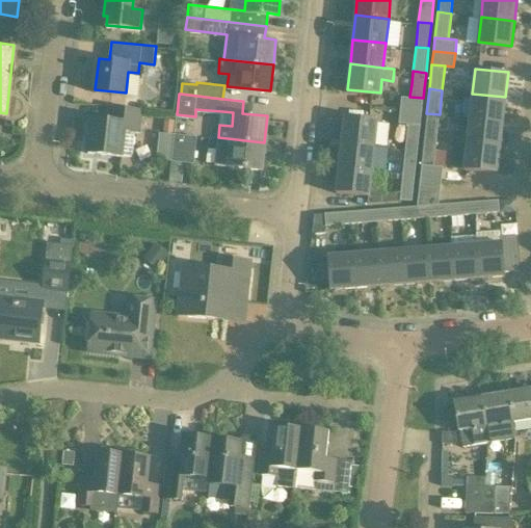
[(503,122),(505,97),(472,94),(470,117),(503,122)]
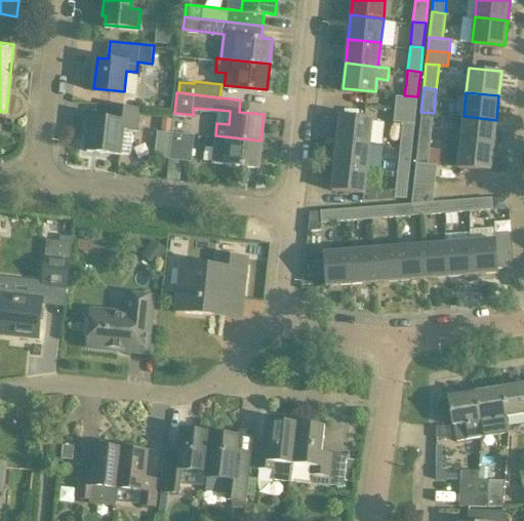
[(396,93),(395,107),(416,110),(417,96),(404,95),(396,93)]
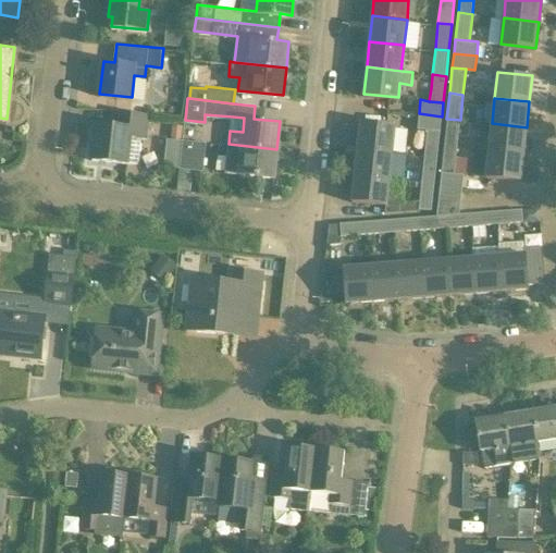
[(112,109),(110,125),(95,123),(91,158),(127,161),(127,160),(136,161),(139,158),(141,136),(148,137),(150,113),(112,109)]
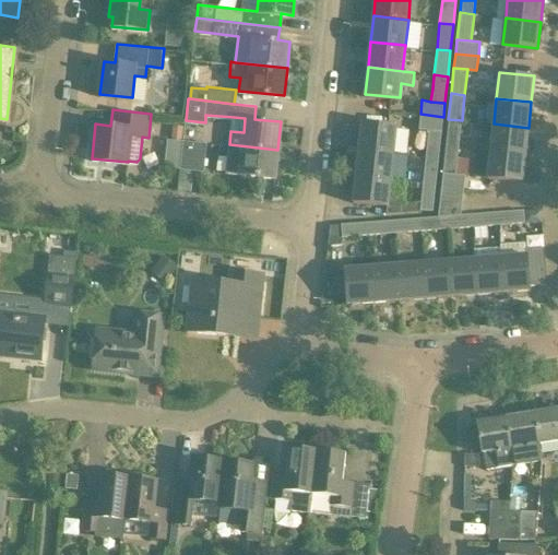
[(418,128),(428,130),(441,131),(443,117),(420,114),(418,128)]
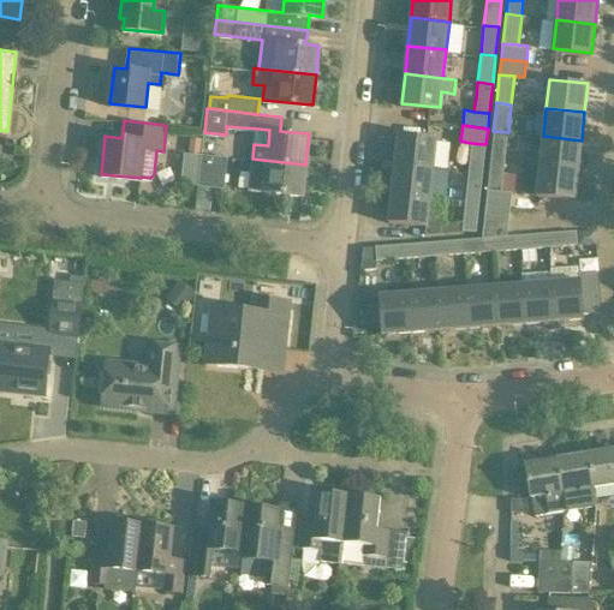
[(493,131),(490,159),(505,161),(508,132),(493,131)]
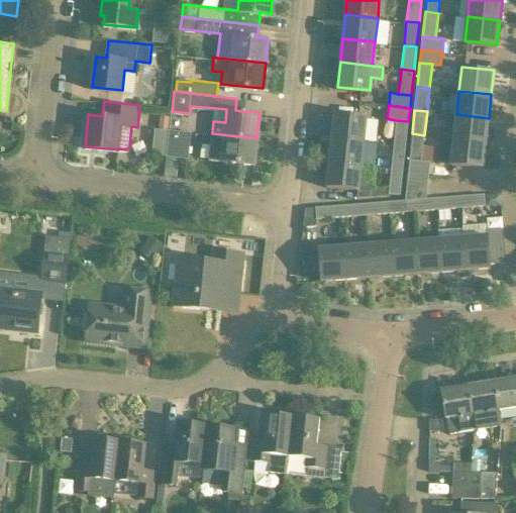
[(334,112),(331,136),(364,140),(367,115),(334,112)]
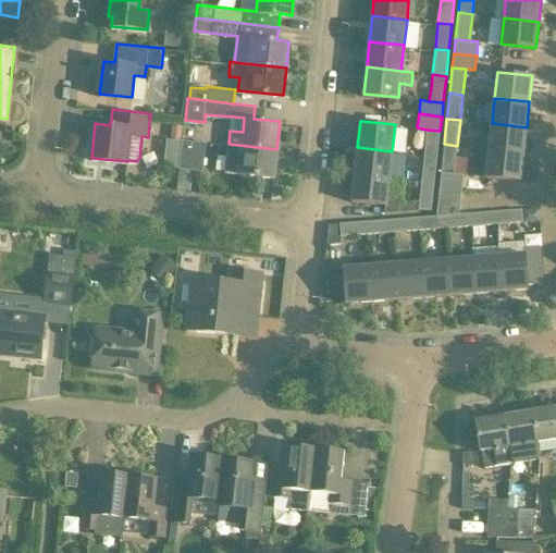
[(523,152),(527,127),(492,123),(489,149),(523,152)]
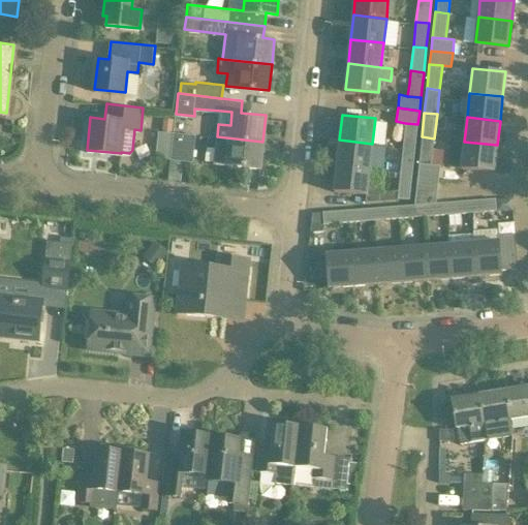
[(403,147),(415,148),(417,124),(405,123),(403,147)]
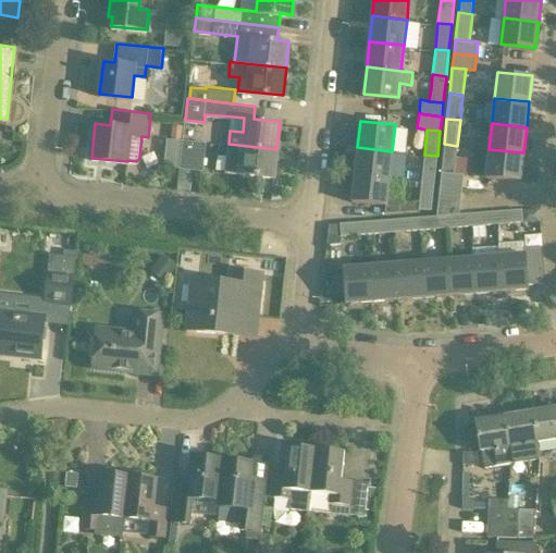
[(178,167),(194,169),(196,140),(182,138),(178,167)]
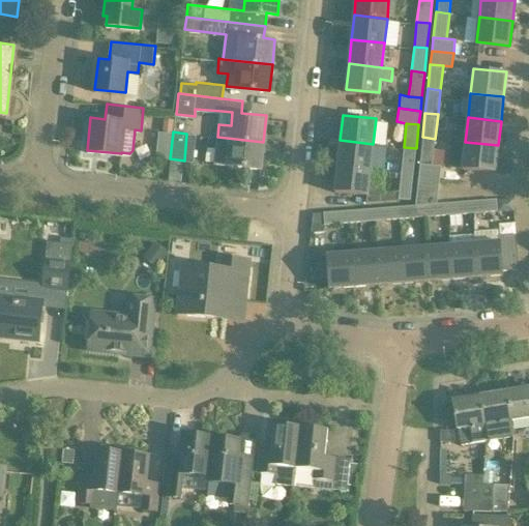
[(261,167),(263,142),(217,137),(214,162),(261,167)]
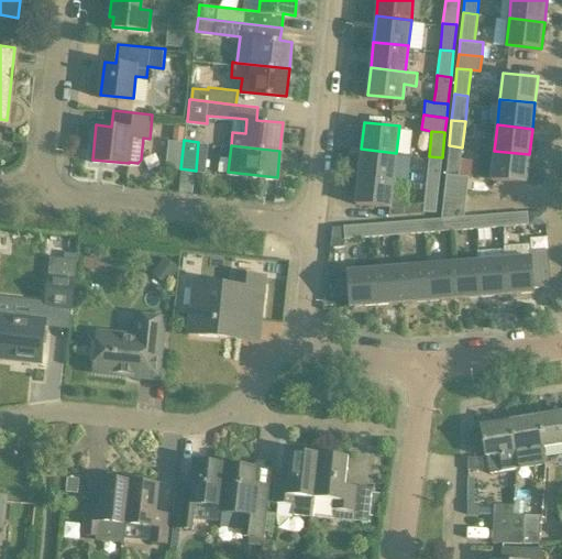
[(449,145),(445,172),(460,174),(462,148),(449,145)]
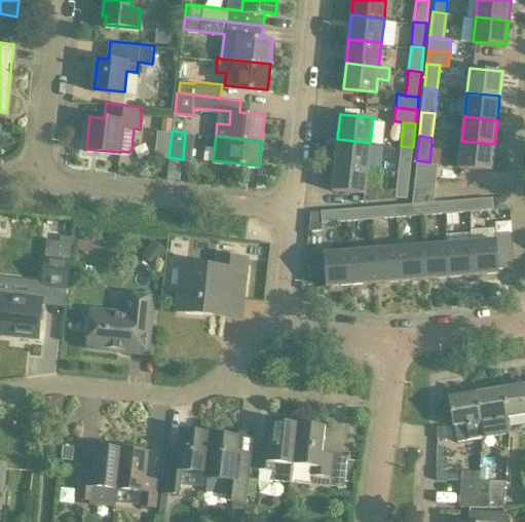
[(370,143),(337,139),(335,163),(368,166),(370,143)]
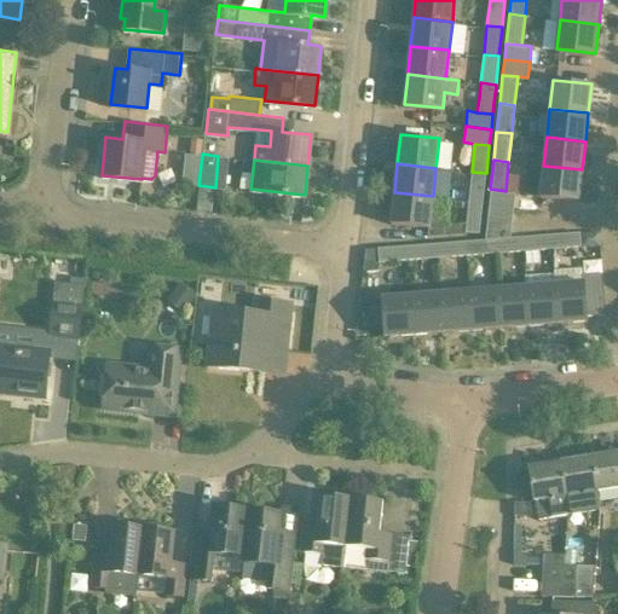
[(582,169),(543,166),(541,195),(579,200),(582,169)]
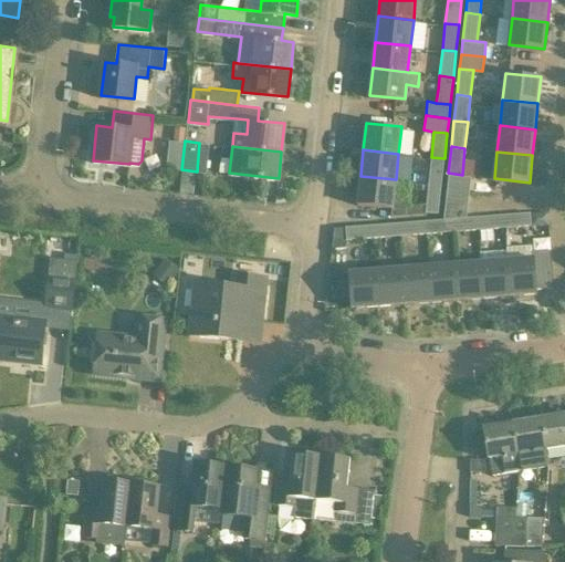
[(428,184),(441,185),(445,158),(431,157),(428,184)]
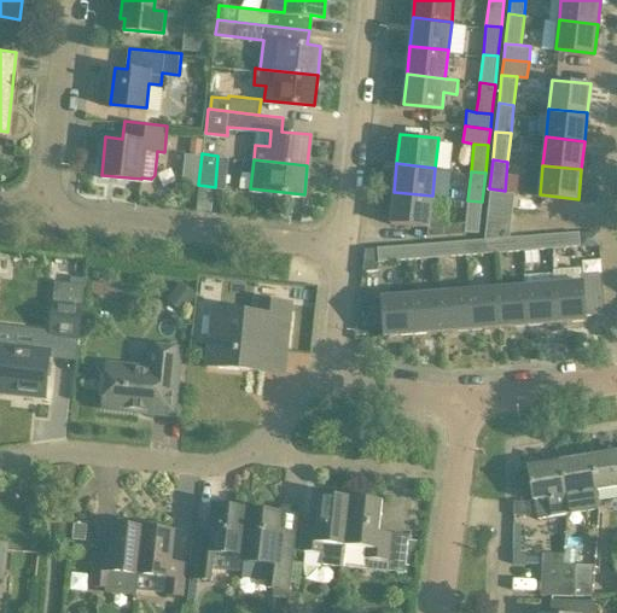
[(489,188),(488,204),(513,206),(514,192),(505,191),(489,188)]
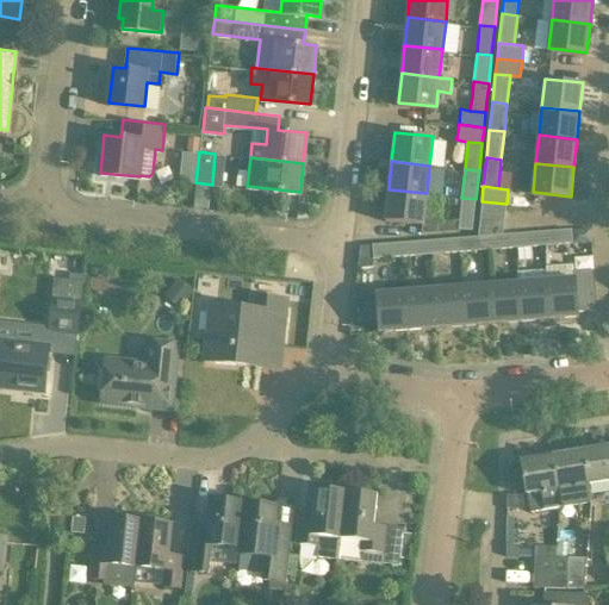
[(439,211),(424,210),(427,193),(389,189),(385,218),(422,223),(422,231),(459,229),(459,226),(459,217),(439,218),(439,211)]
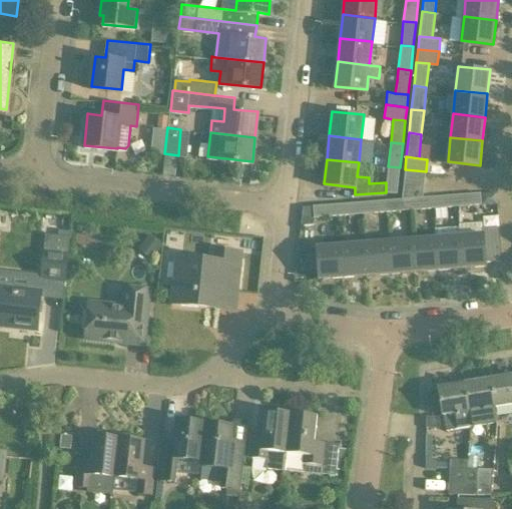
[(388,166),(386,182),(386,190),(398,192),(400,167),(388,166)]
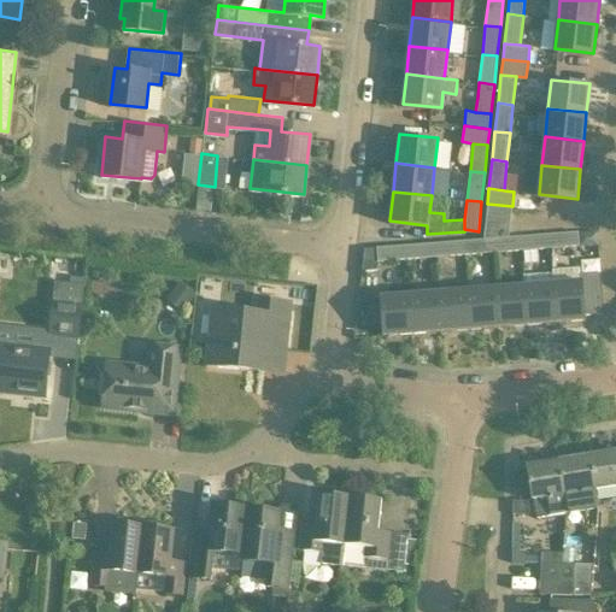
[(487,204),(486,217),(511,221),(512,206),(487,204)]
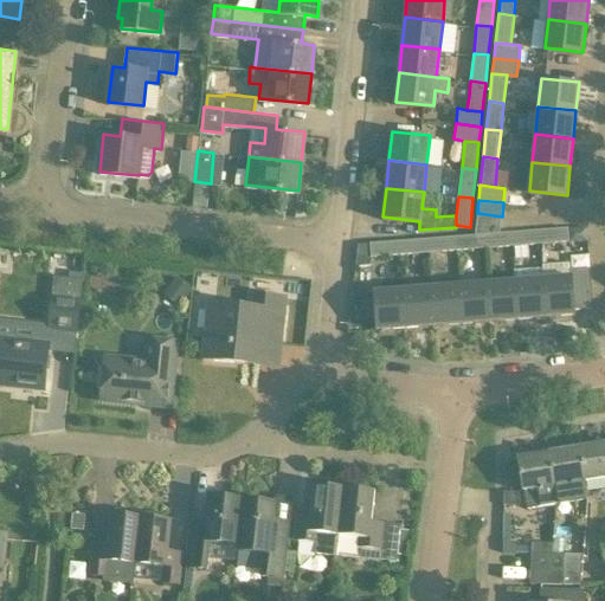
[(477,213),(475,232),(483,232),(501,231),(502,217),(477,213)]
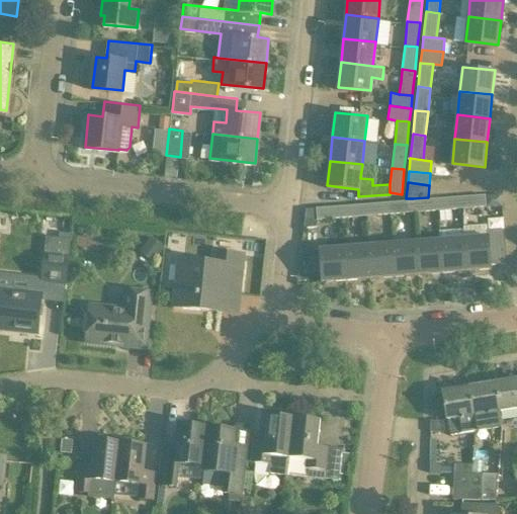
[(461,206),(471,206),(487,204),(485,192),(460,194),(461,206)]
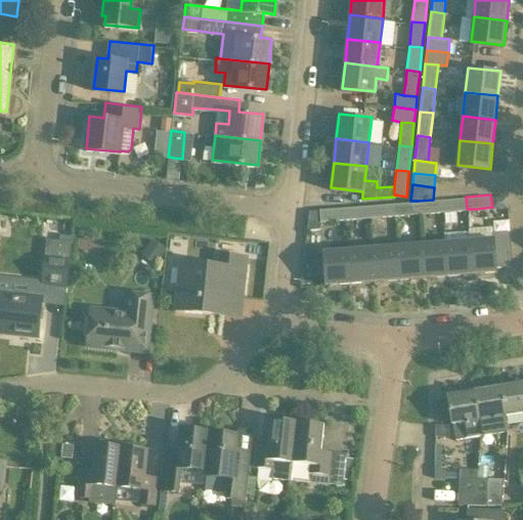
[(442,211),(467,209),(466,197),(441,199),(442,211)]
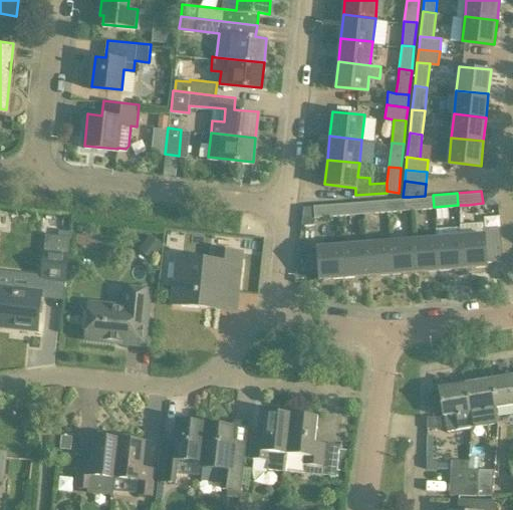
[(411,209),(434,207),(433,195),(425,196),(410,197),(411,209)]
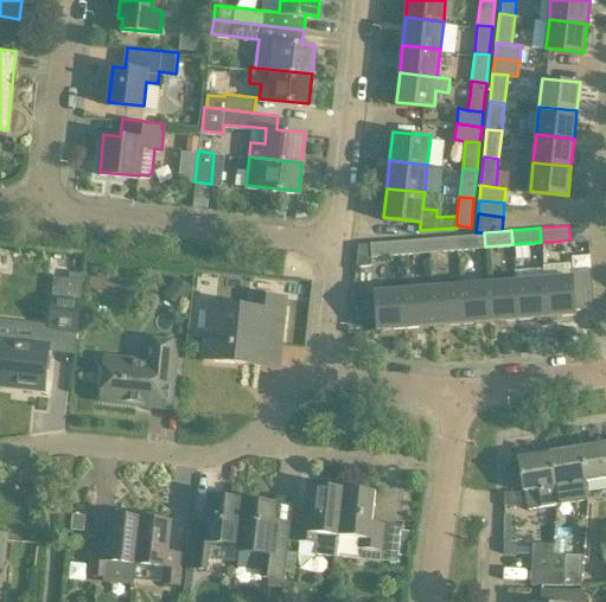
[(476,232),(455,234),(457,249),(485,247),(484,232),(476,232)]
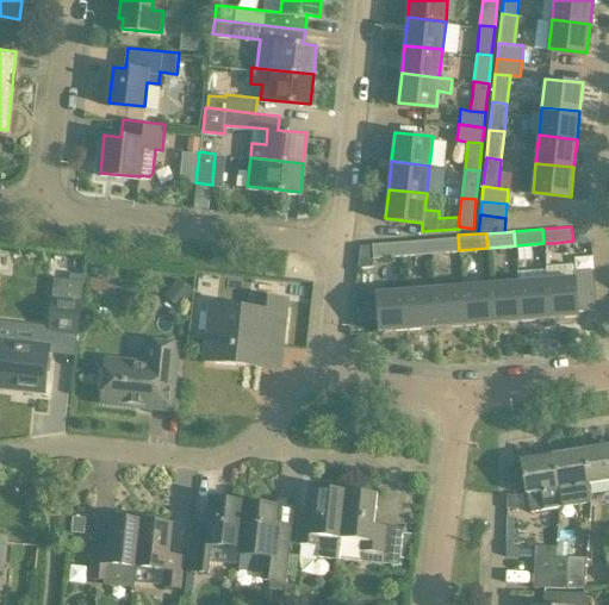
[(458,235),(430,237),(432,253),(459,250),(458,235)]
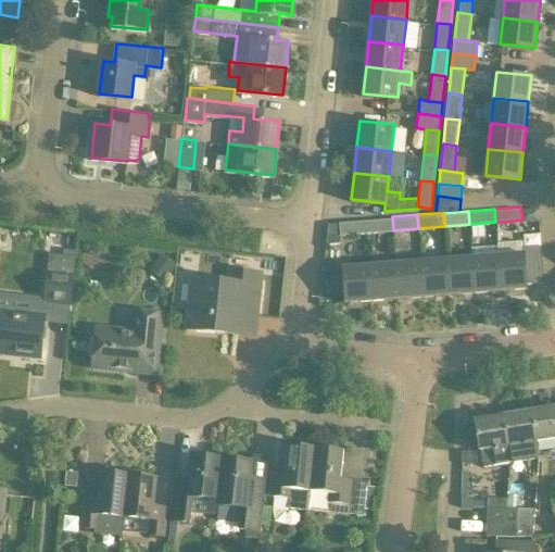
[(367,233),(393,230),(392,216),(366,218),(367,233)]
